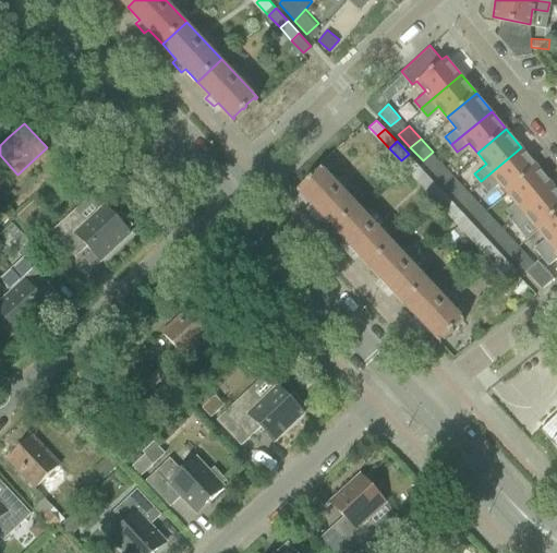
[(499,179),(508,190),(536,166),(521,147),(481,181),(487,189),(499,179)]
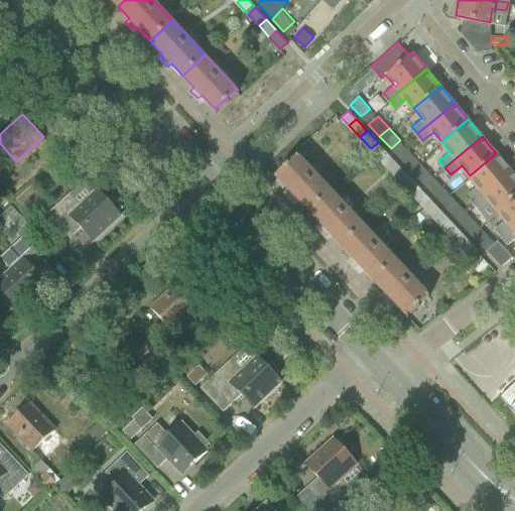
[(389,154),(378,142),(371,148),(382,160),(389,154)]
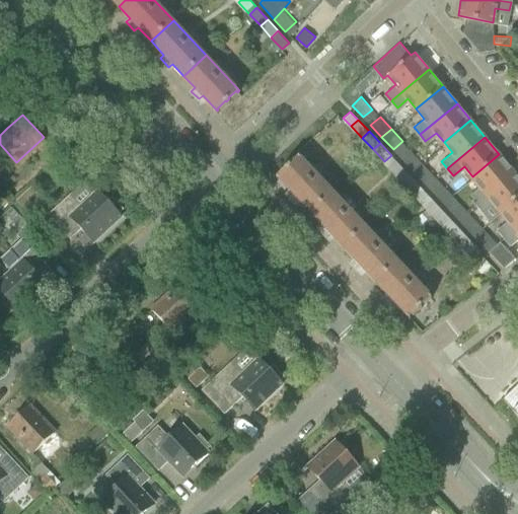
[(410,149),(400,157),(412,169),(422,161),(410,149)]
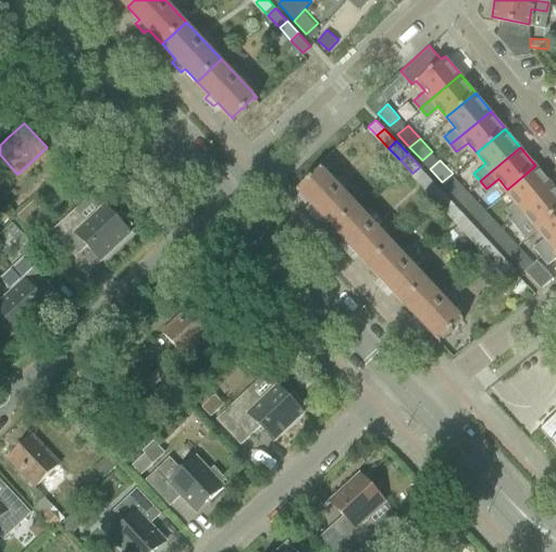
[(334,228),(358,205),(321,166),(320,167),(321,168),(312,175),(311,174),(308,178),(308,179),(298,188),(298,187),(297,188),(334,228)]
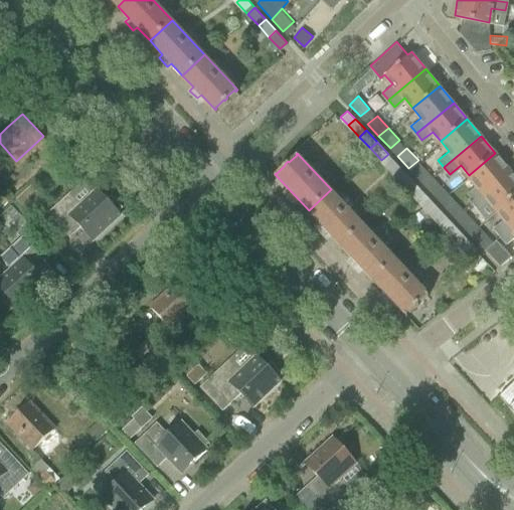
[(472,200),(483,191),(509,169),(495,153),(469,175),(477,184),(466,193),(472,200)]
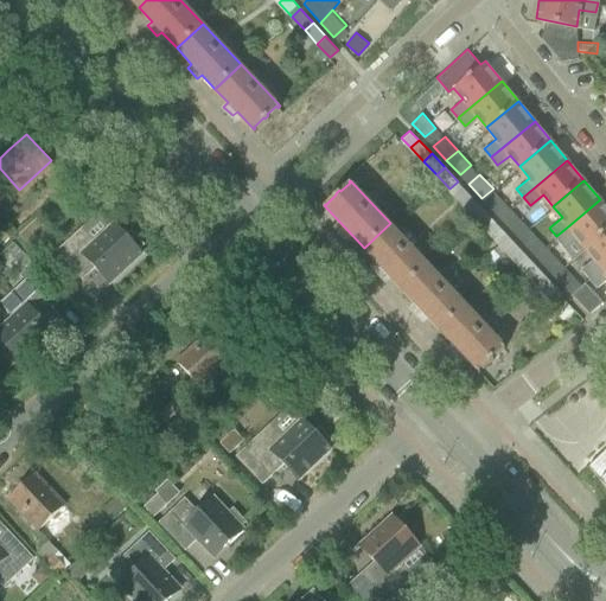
[(450,189),(463,203),(470,194),(458,181),(450,189)]
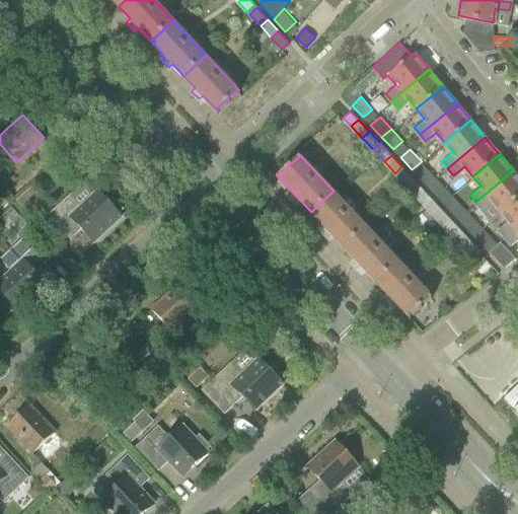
[(422,161),(412,169),(424,181),(433,173),(422,161)]
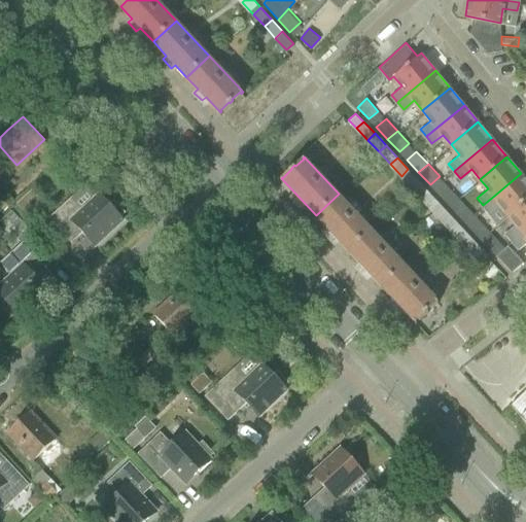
[(419,181),(408,169),(401,176),(412,188),(419,181)]
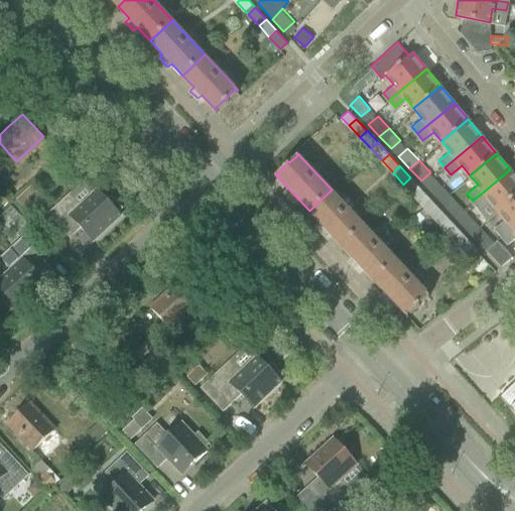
[(484,192),(473,201),(480,209),(490,200),(497,209),(514,194),(514,175),(510,169),(484,192)]
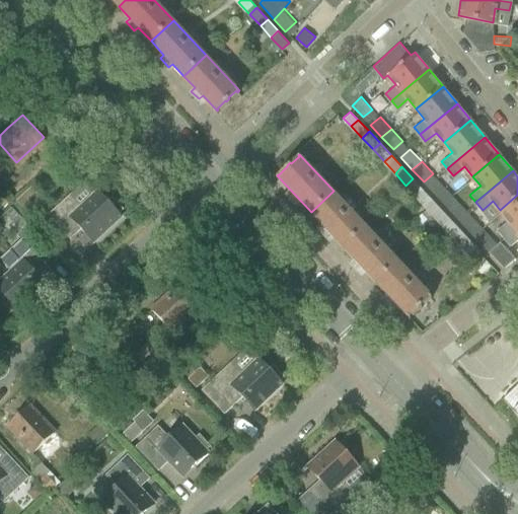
[(424,191),(413,178),(405,186),(417,197),(424,191)]
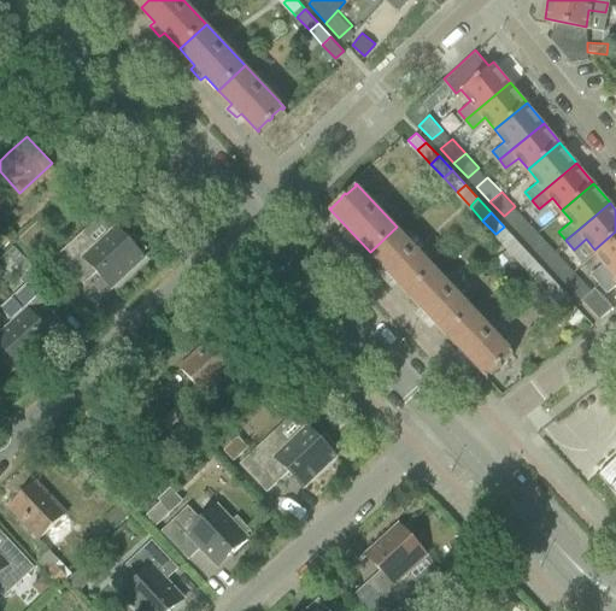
[(523,216),(512,224),(526,239),(537,230),(523,216)]
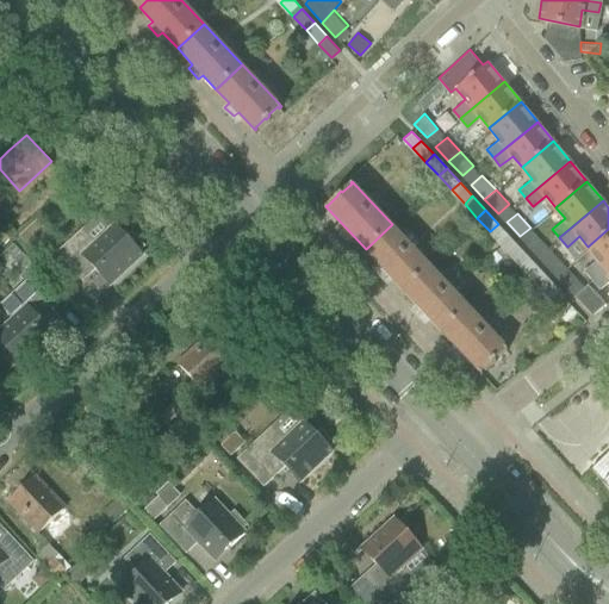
[(11,223),(4,230),(11,237),(18,230),(11,223)]
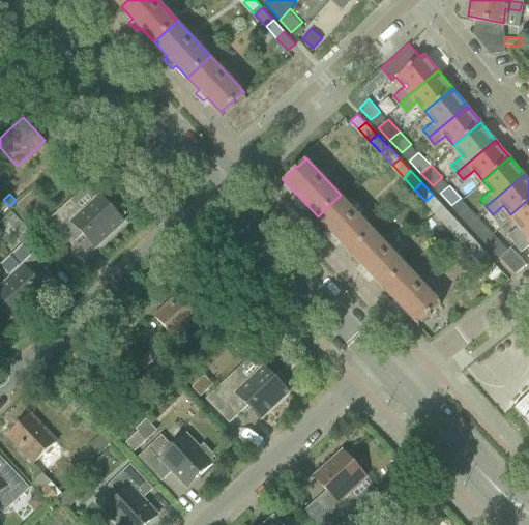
[(98,241),(122,219),(120,215),(124,211),(114,200),(110,204),(99,194),(83,209),(72,197),(51,217),(71,240),(83,230),(85,233),(95,244),(98,241)]
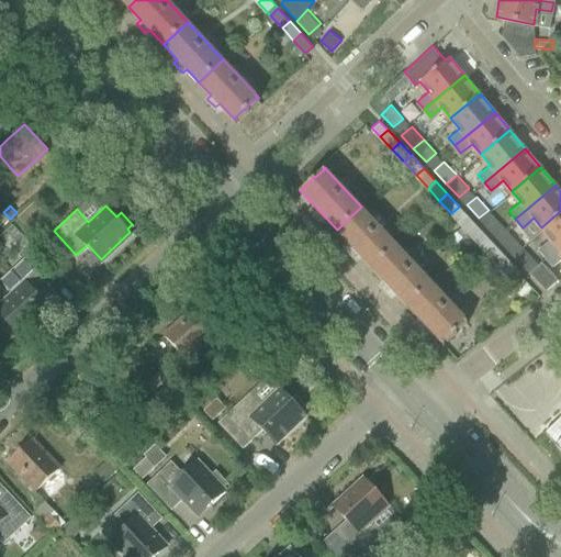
[(372,267),(397,245),(361,207),(337,230),(372,267)]
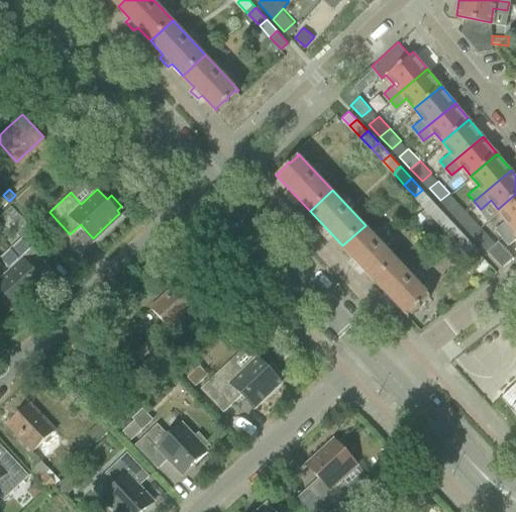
[(415,196),(426,208),(433,201),(422,190),(415,196)]
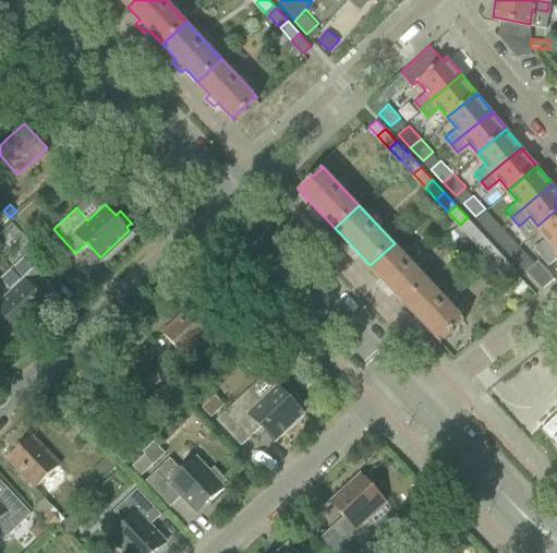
[(485,208),(475,216),(487,230),(498,221),(485,208)]
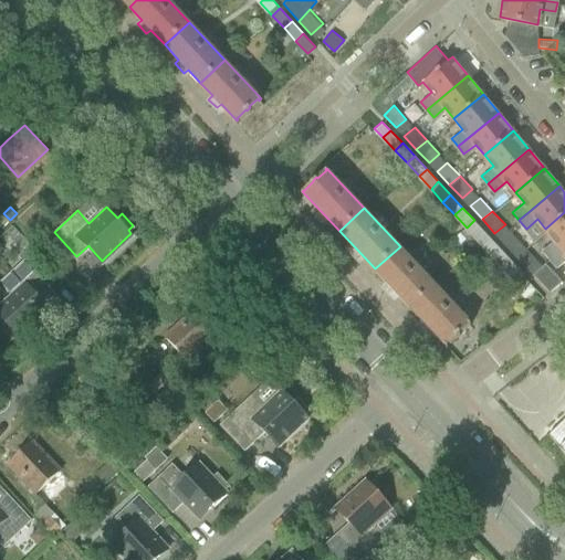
[(543,249),(550,257),(564,243),(564,212),(545,229),(554,240),(543,249)]
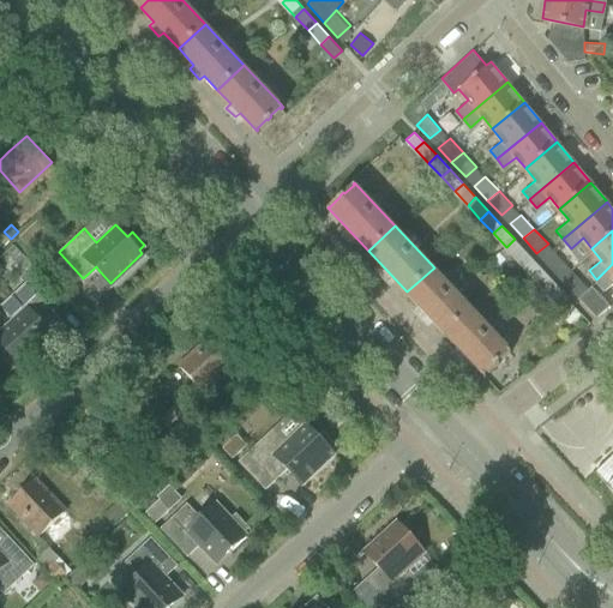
[(4,232),(0,234),(0,244),(2,246),(11,239),(4,232)]
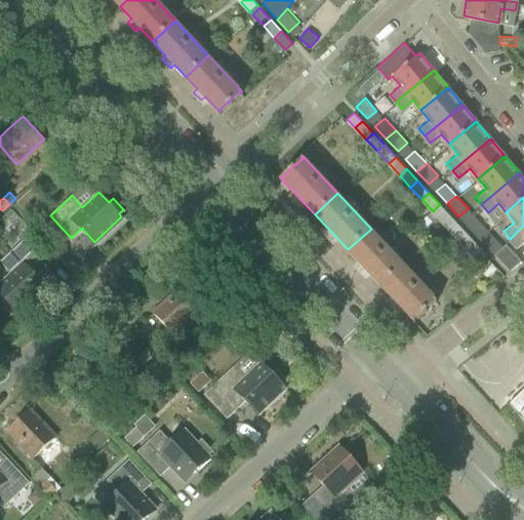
[(433,211),(444,223),(451,216),(440,204),(433,211)]
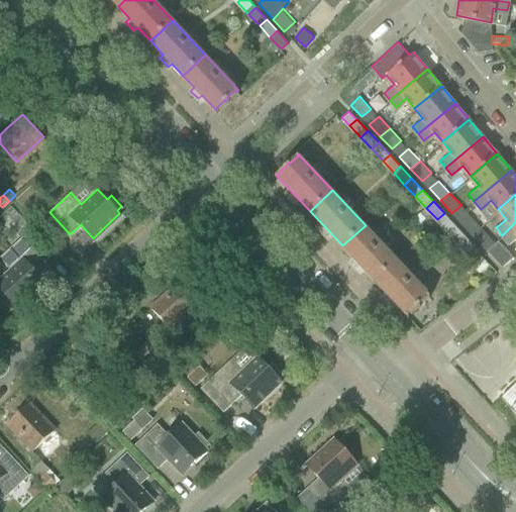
[(2,216),(19,235),(30,225),(13,206),(2,216)]
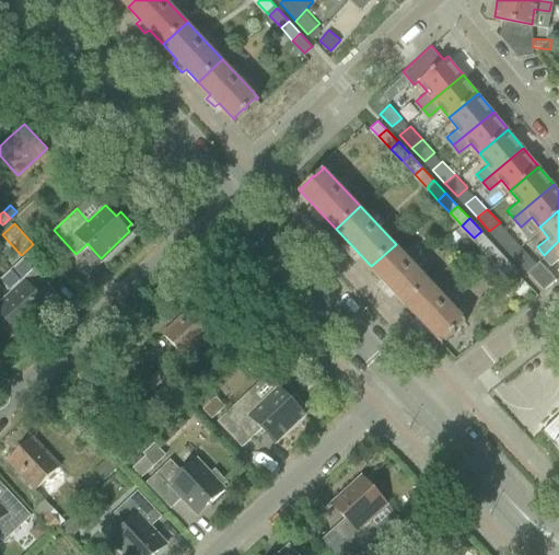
[(508,230),(497,239),(510,252),(520,243),(508,230)]
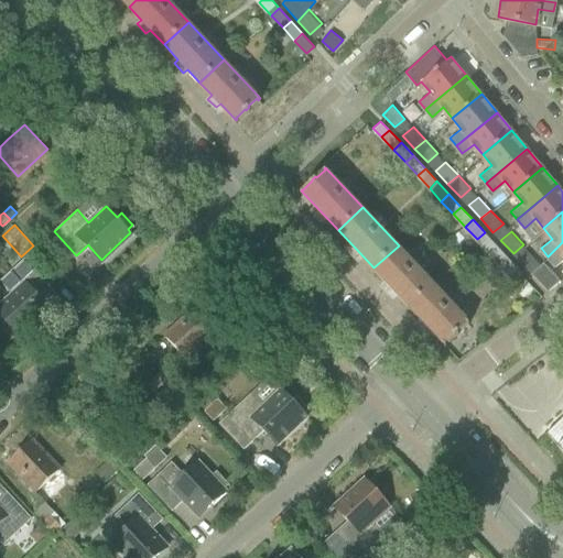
[(497,245),(485,232),(477,239),(489,252),(497,245)]
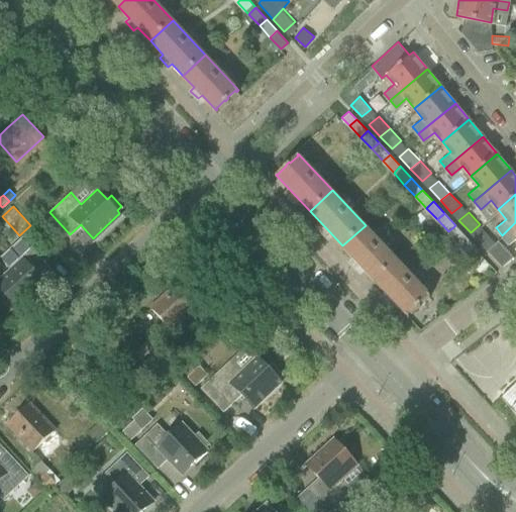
[(515,222),(502,235),(508,242),(515,234),(515,222)]
